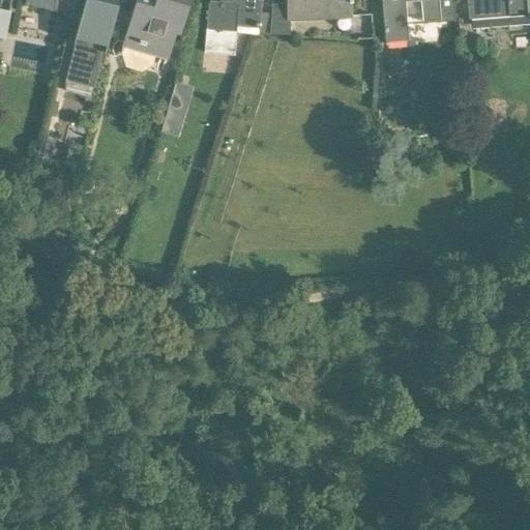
[(54,0),(56,0),(52,13),(66,17),(70,0),(54,0)]
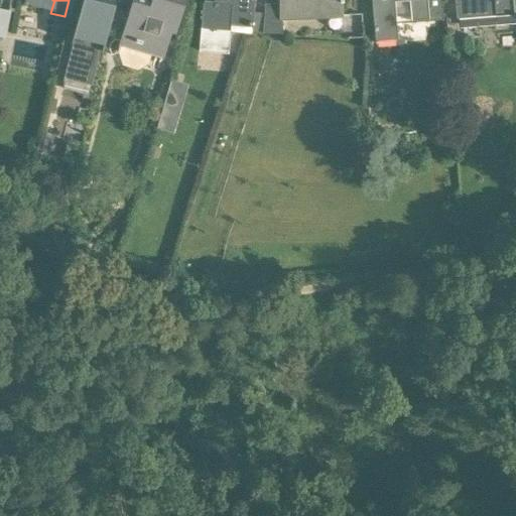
[(90,87),(113,0),(85,0),(63,80),(90,87)]
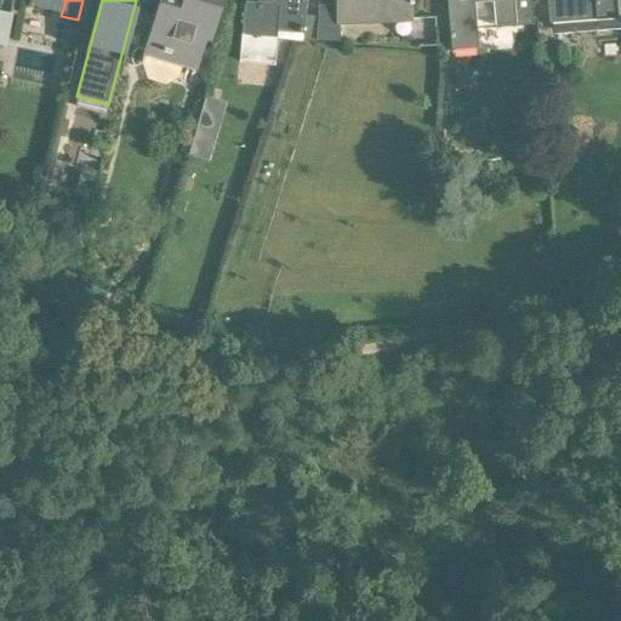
[(210,40),(222,0),(159,0),(143,56),(197,70),(205,39),(210,40)]
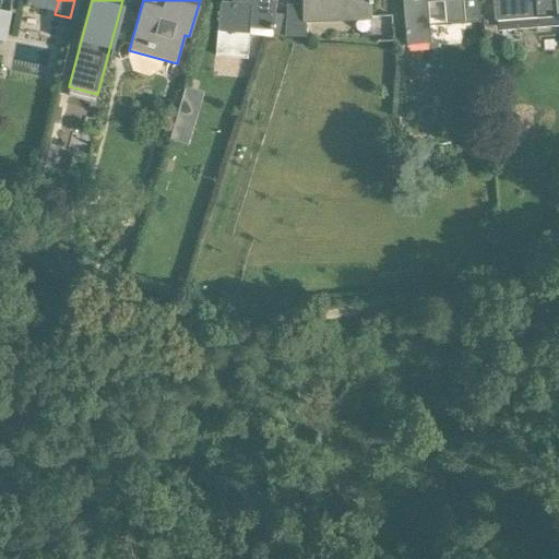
[(273,13),(273,0),(219,0),(219,3),(217,31),(249,33),(249,35),(284,37),(284,36),(289,36),(292,8),(287,8),(287,3),(286,3),(286,14),(273,13)]
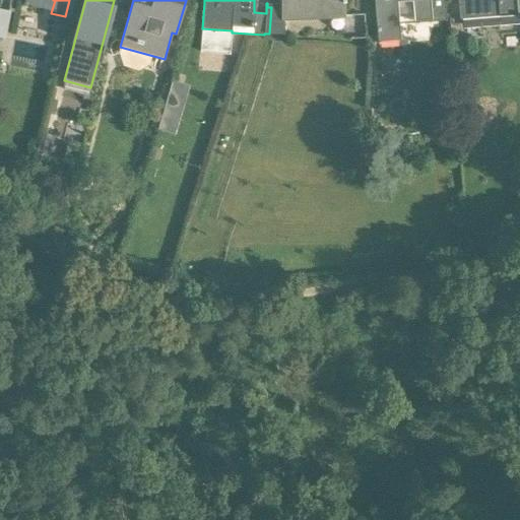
[(281,0),(282,7),(271,7),(269,34),(284,34),(284,20),(344,18),(343,0),(281,0)]
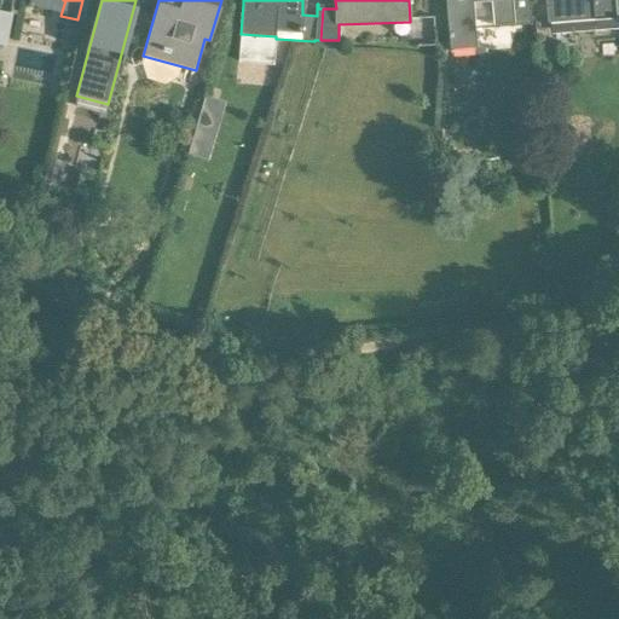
[(532,24),(528,0),(446,0),(450,50),(476,47),(473,3),(490,1),(493,25),(514,23),(514,25),(532,24)]
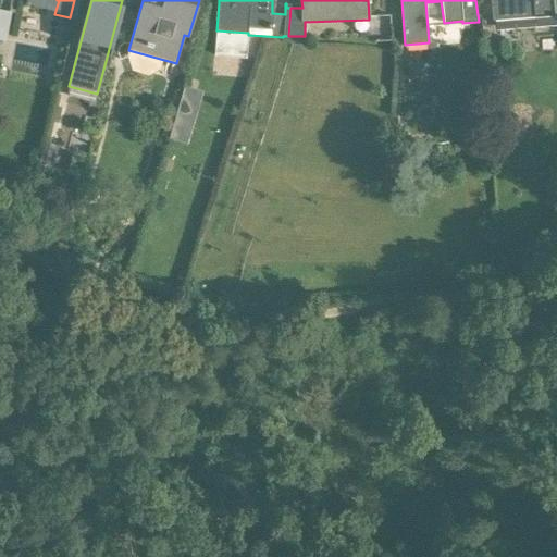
[(556,0),(491,0),(493,21),(556,15),(556,0)]
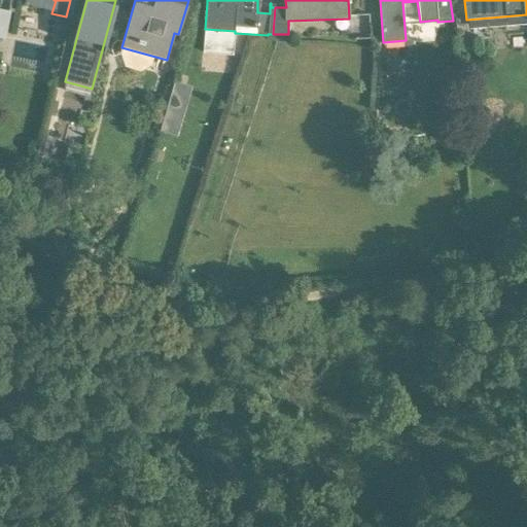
[(0,38),(6,40),(11,12),(0,9),(0,38)]
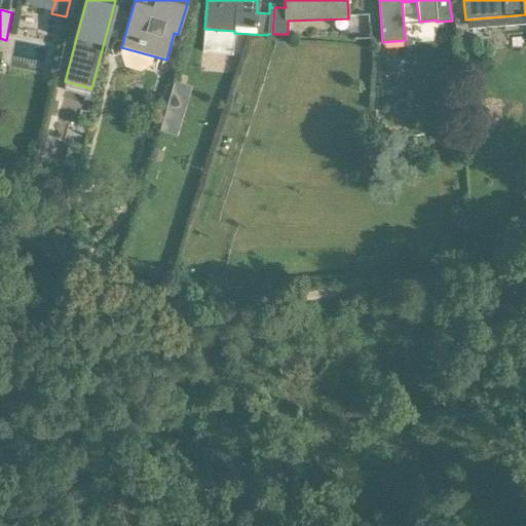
[(161,127),(179,133),(193,82),(176,78),(161,127)]
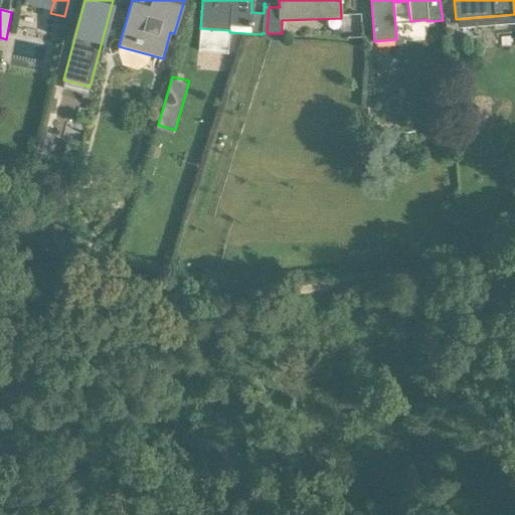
[(67,145),(63,161),(74,164),(78,147),(67,145)]
